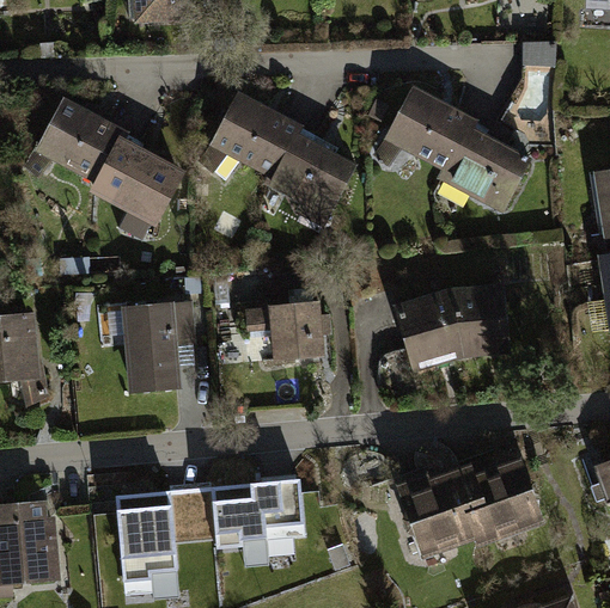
[(132,0),(134,18),(201,16),(199,0),(132,0)]
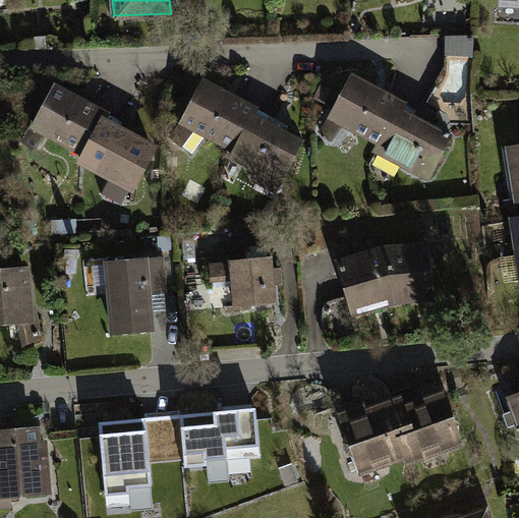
[(448,38),(448,56),(474,56),(475,38),(448,38)]
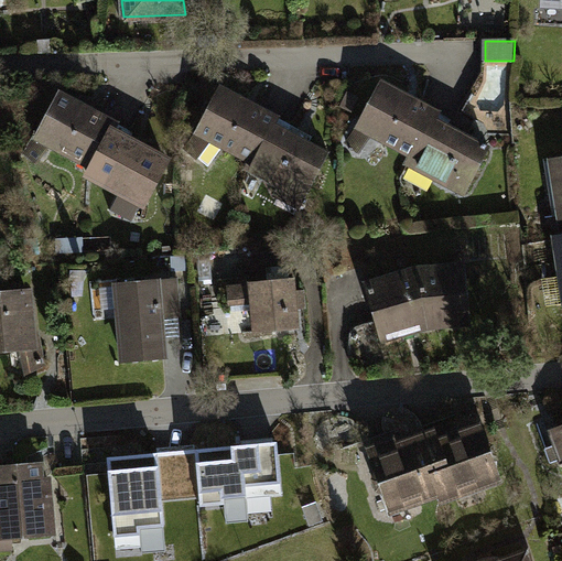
[(378,76),(354,122),(342,138),(358,147),(366,131),(411,154),(432,115),(436,107),(378,76)]
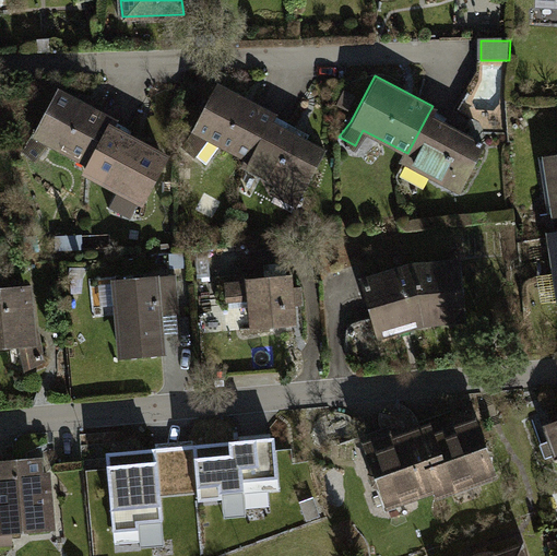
[(273,109),(216,81),(191,133),(248,162),(271,116),(273,109)]
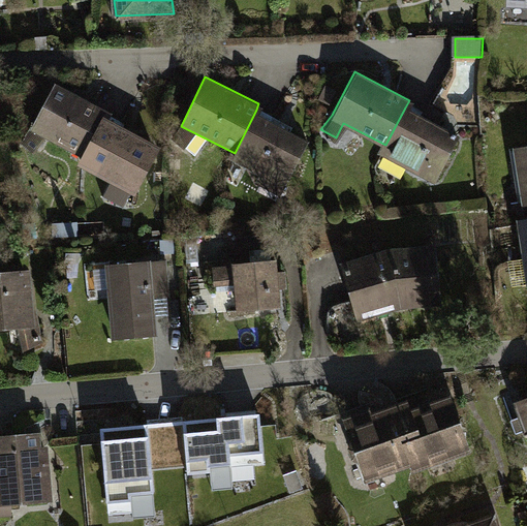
[(55,83),(30,129),(19,141),(32,152),(47,137),(83,156),(103,117),(107,110),(55,83)]
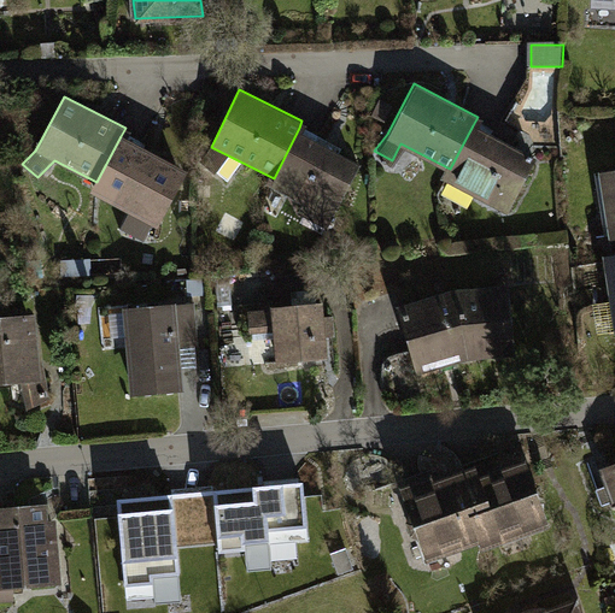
[(473,125),(450,169),(445,178),(505,208),(533,157),(473,125)]
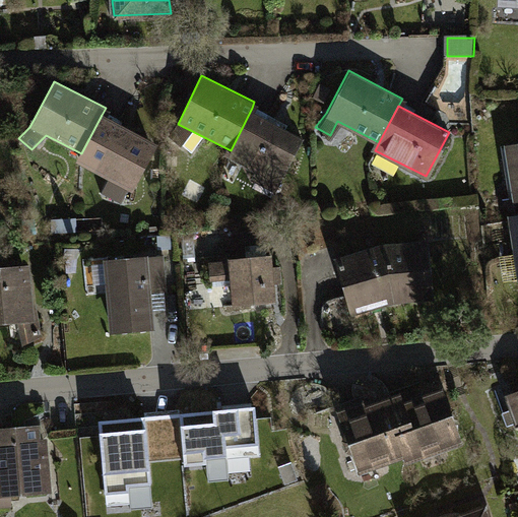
[(252,108),(231,150),(227,158),(255,173),(252,179),(277,191),(306,134),(252,108)]
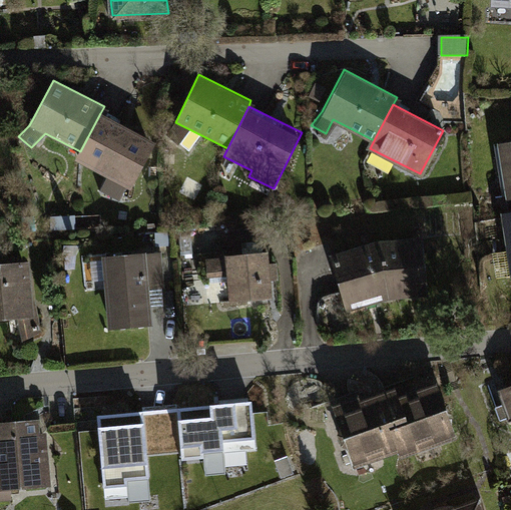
[(151,140),(100,113),(80,151),(76,158),(106,174),(102,181),(123,192),(151,140)]
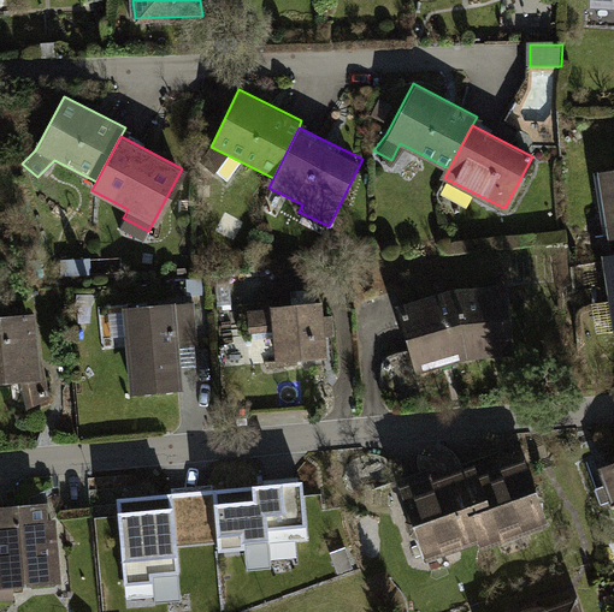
[(613,170),(595,173),(607,257),(613,255),(613,170)]
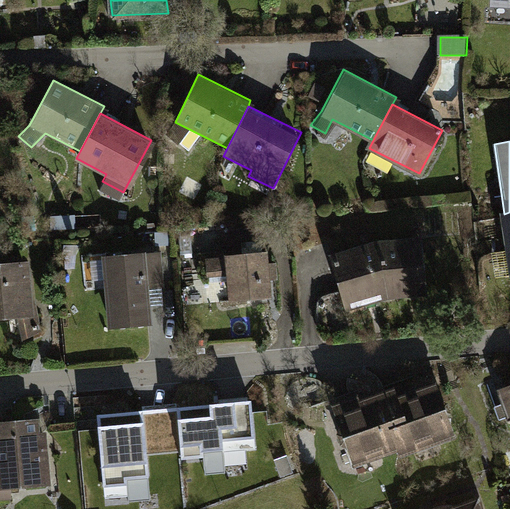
[(509,212),(504,214),(500,214),(508,278),(509,277),(509,212)]
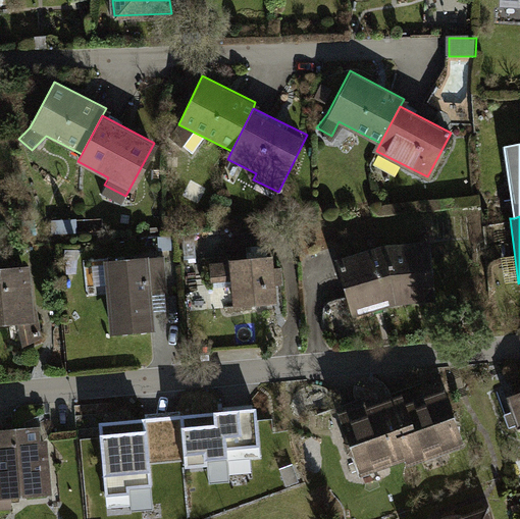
[(382,245),(332,261),(350,317),(393,304),(435,301),(431,242),(382,245)]
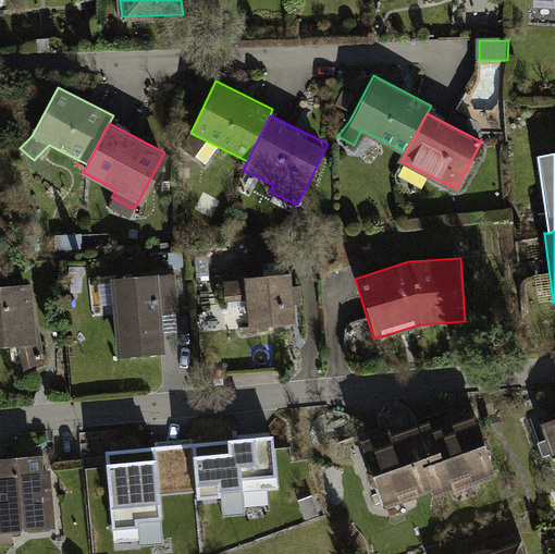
[(157,277),(110,280),(114,339),(161,334),(157,277)]
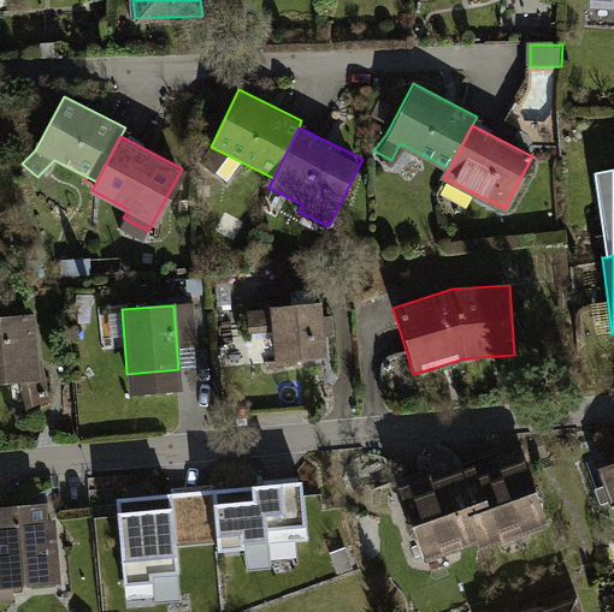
[(314,307),(269,310),(273,363),(319,360),(314,307)]
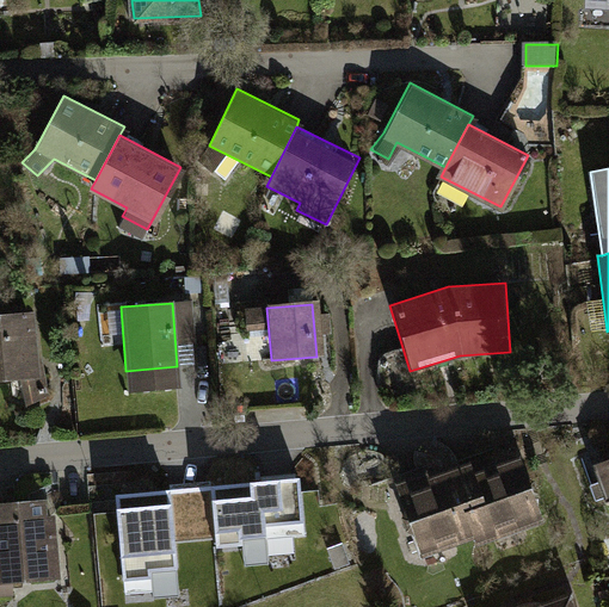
[(34,315),(0,316),(0,384),(20,382),(26,406),(51,398),(43,366),(38,367),(34,315)]
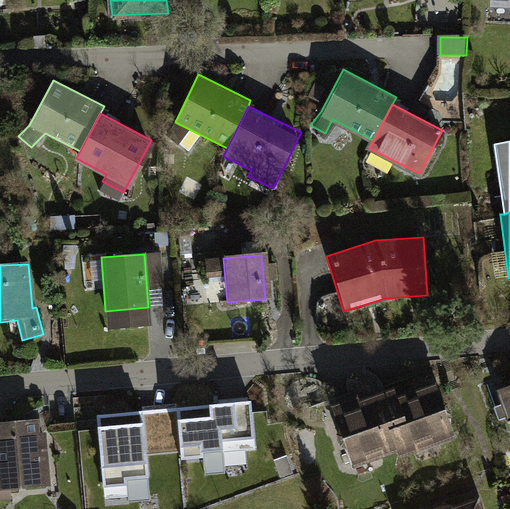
[(395,389),(387,392),(399,423),(411,453),(455,437),(433,380),(397,394),(395,389)]
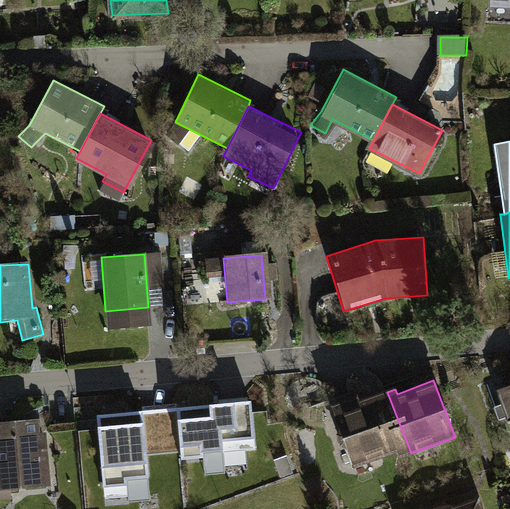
[(509,386),(502,389),(495,392),(505,421),(509,419),(509,386)]
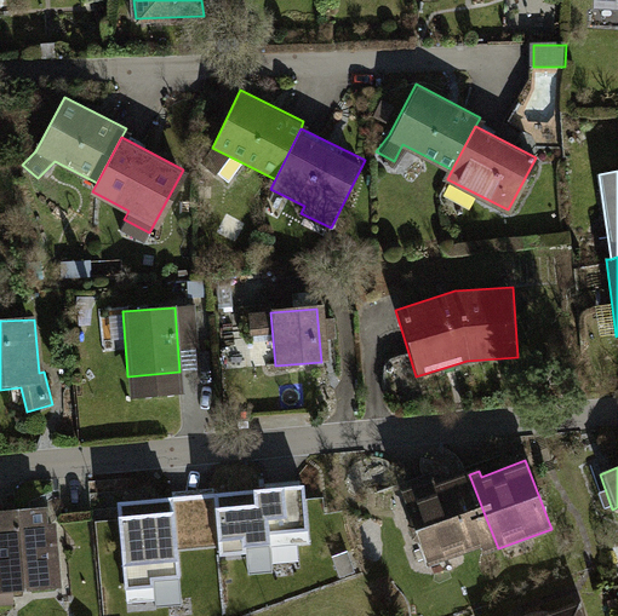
[(433,479),(402,490),(431,566),(480,548),(482,554),(498,548),(484,512),(469,475),(435,487),(433,479)]
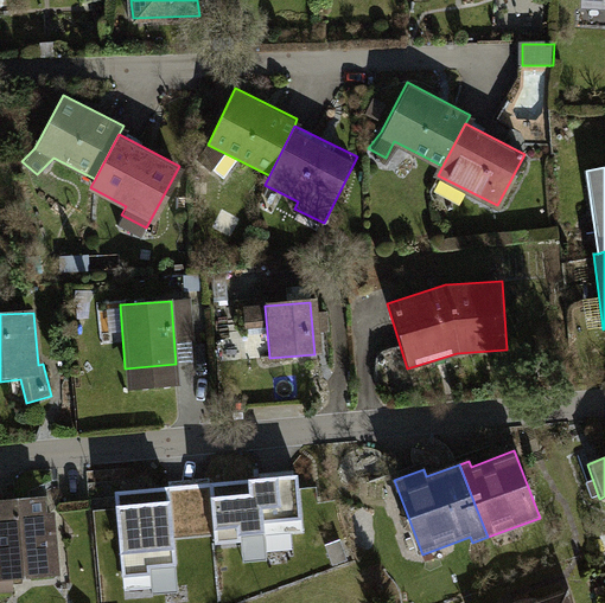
[(297,474),(209,481),(215,541),(240,539),(240,532),(263,530),(262,521),(300,518),(297,474)]
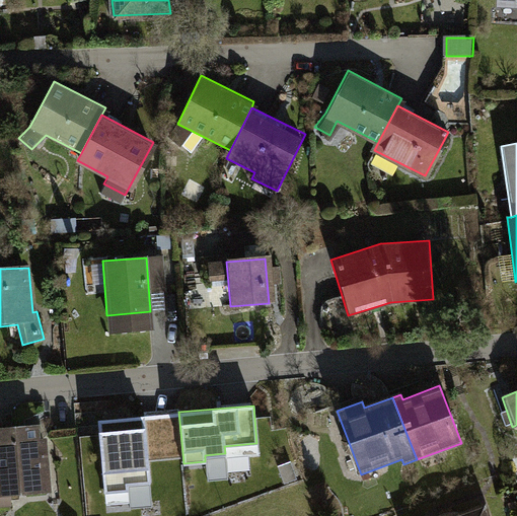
[(145,416),(98,420),(103,492),(127,490),(127,484),(150,482),(145,416)]
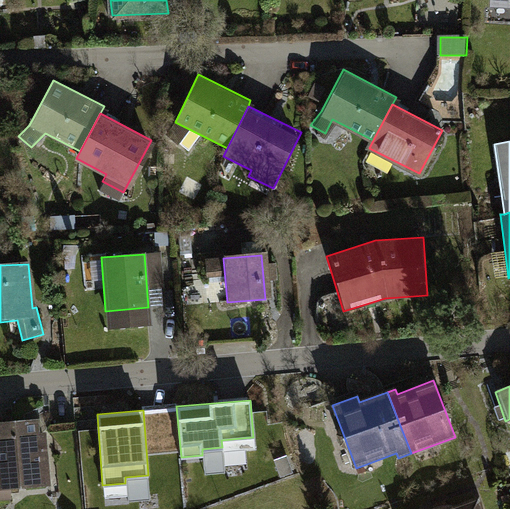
[(43,419),(0,423),(0,501),(16,500),(15,489),(48,487),(43,419)]
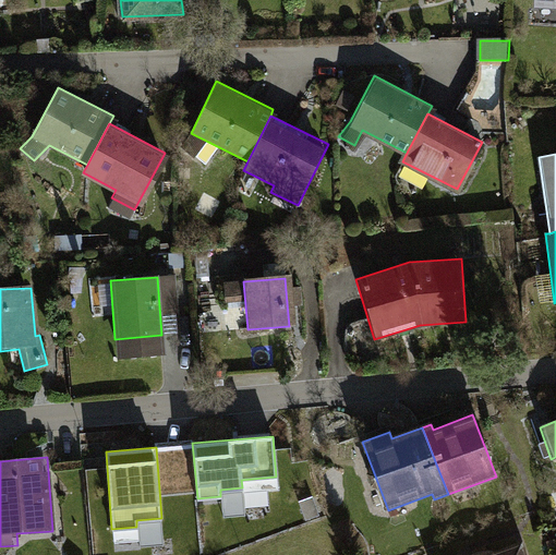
[(523,554),(520,545),(492,554),(523,554)]
